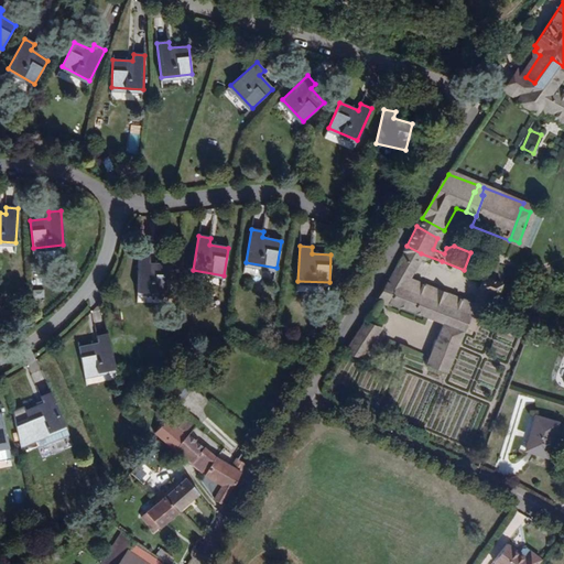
[(442,261),(421,253),(414,269),(435,277),(442,261)]
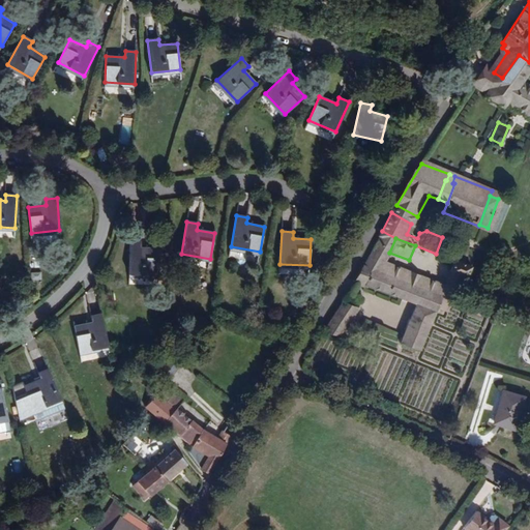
[(130,241),(129,274),(159,274),(159,248),(141,248),(141,242),(130,241)]
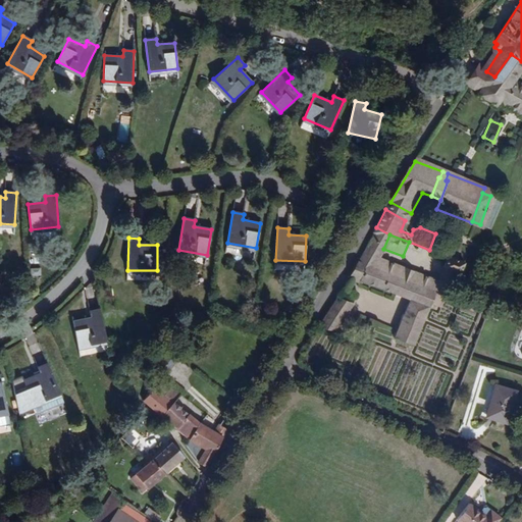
[(403,256),(383,249),(377,261),(398,268),(403,256)]
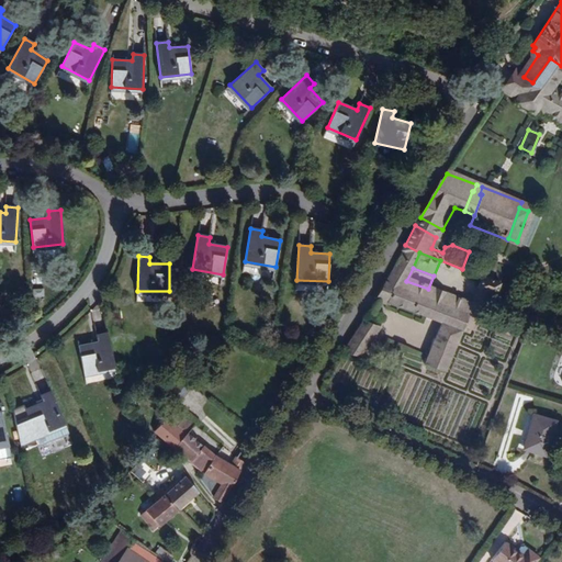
[(469,314),(386,280),(375,298),(440,322),(424,361),(423,362),(428,364),(420,381),(439,388),(446,371),(461,332),(469,314)]
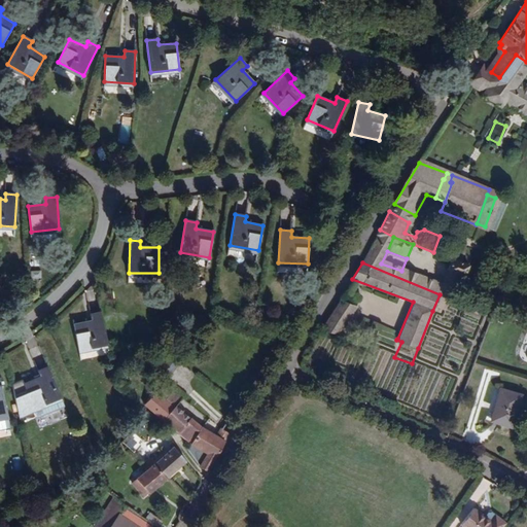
[(479,270),(473,268),(467,282),(484,288),(489,273),(479,270)]
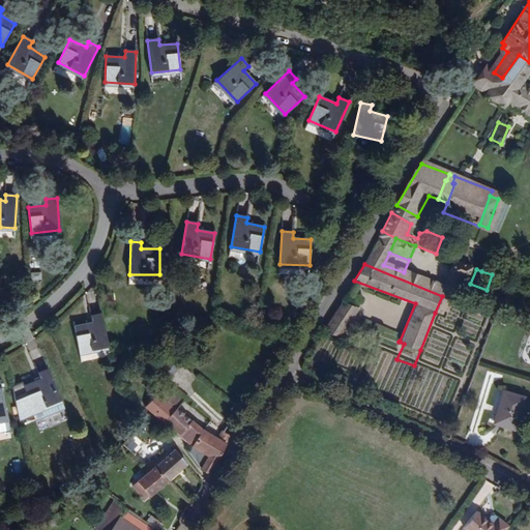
[(487,290),(470,284),(465,297),(480,303),(487,290)]
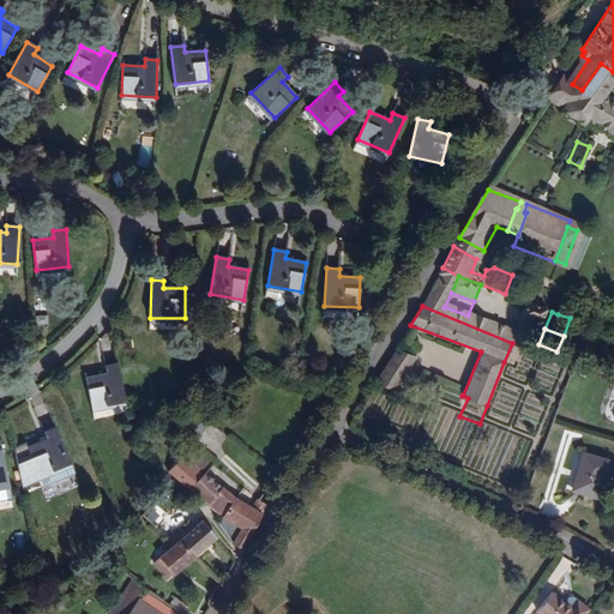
[(513,342),(512,343),(504,362),(515,367),(523,345),(513,342)]
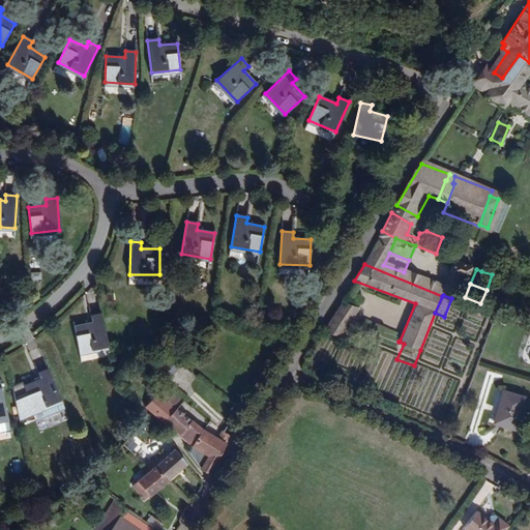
[(360,308),(343,301),(323,330),(341,337),(360,308)]
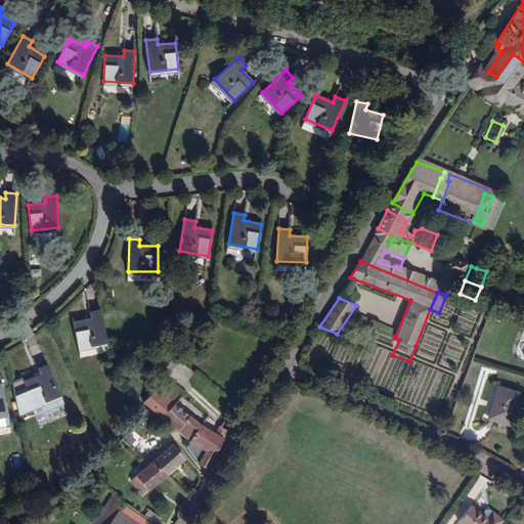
[(73,322),(78,347),(106,342),(100,311),(89,313),(90,319),(73,322)]
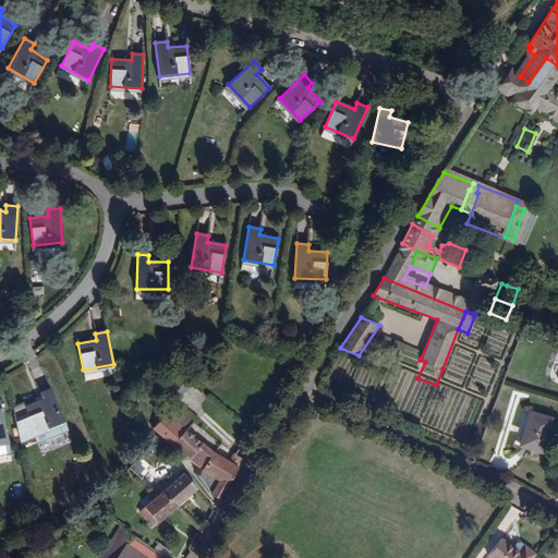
[(36,436),(65,424),(51,388),(40,392),(41,398),(36,400),(37,401),(25,405),(23,401),(13,405),(21,443),(36,436)]
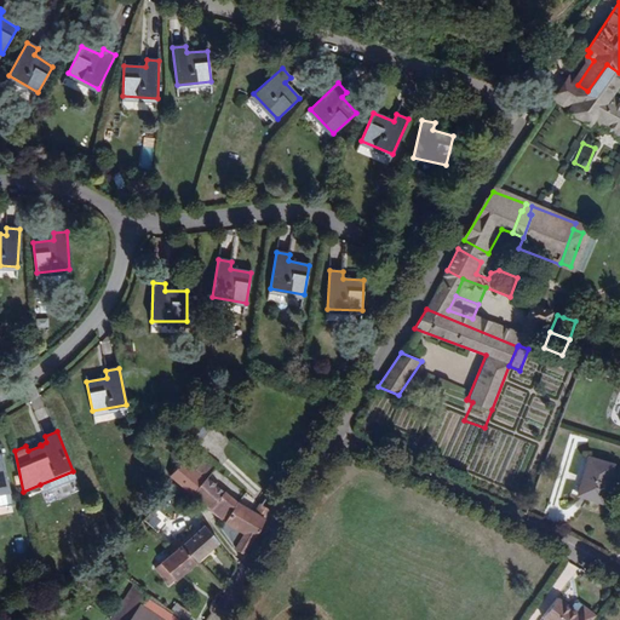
[(589,457),(577,494),(601,501),(613,464),(589,457)]
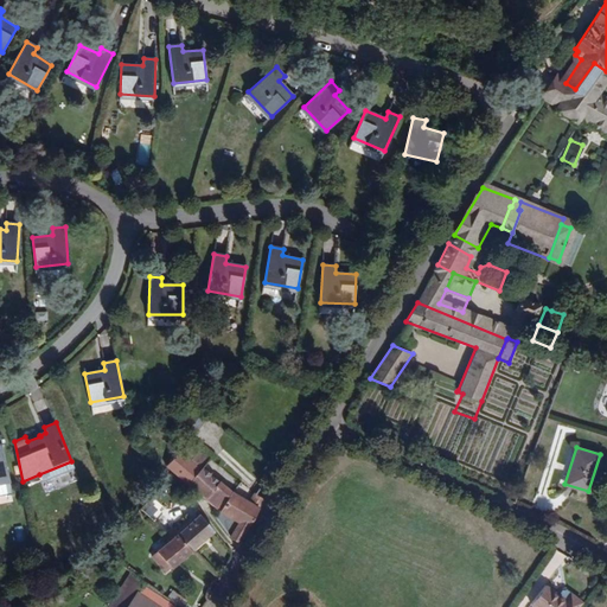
[(189,485),(204,466),(193,457),(191,460),(178,451),(166,467),(189,485)]
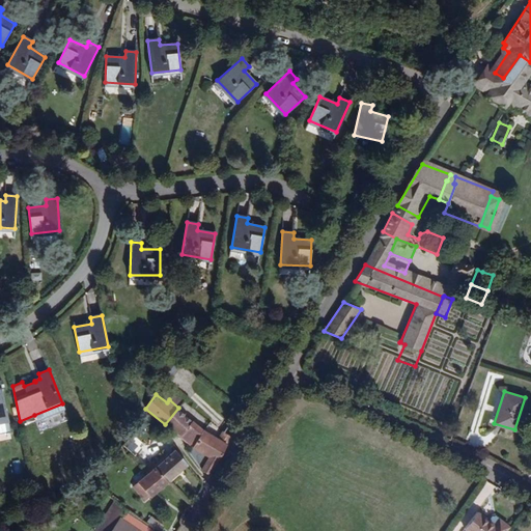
[(64,410),(62,403),(34,415),(36,421),(64,410)]
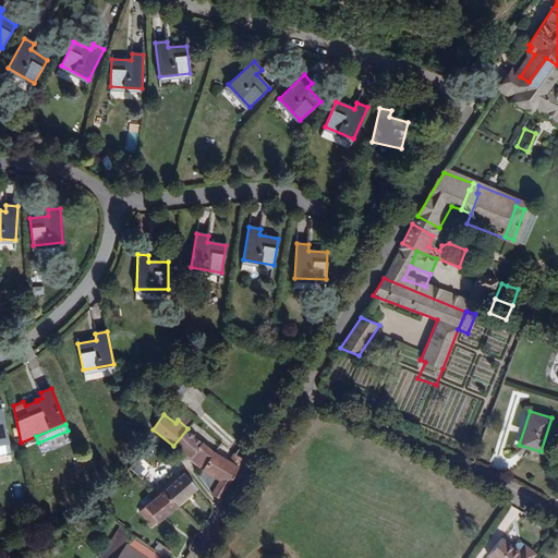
[(213,447),(187,428),(173,446),(202,469),(209,455),(213,447)]
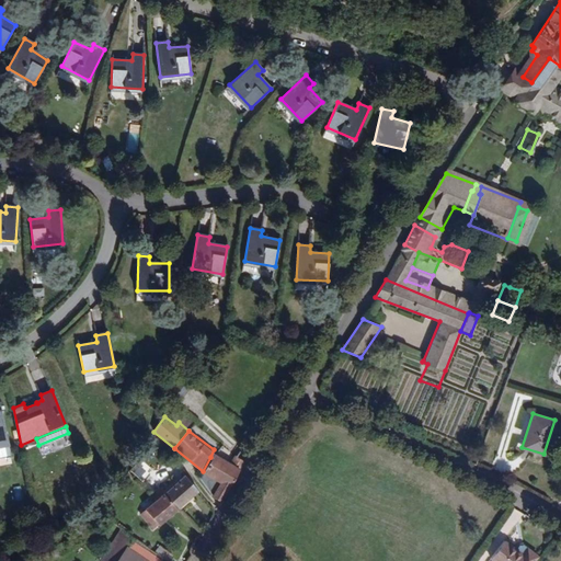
[(230,462),(214,449),(210,457),(203,471),(219,484),(213,496),(220,502),(239,469),(244,461),(237,456),(231,464),(230,462)]
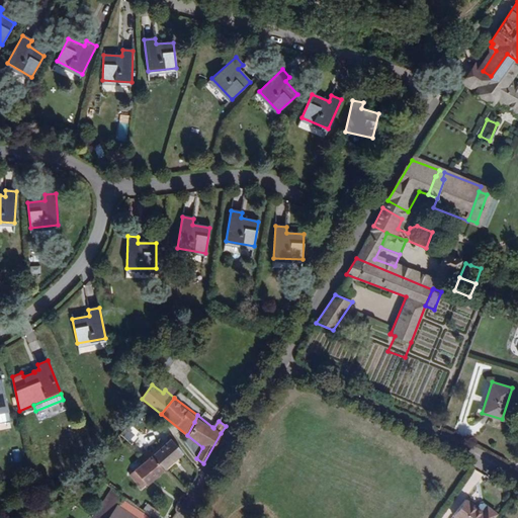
[(130,423),(120,434),(119,435),(132,444),(141,434),(130,423)]
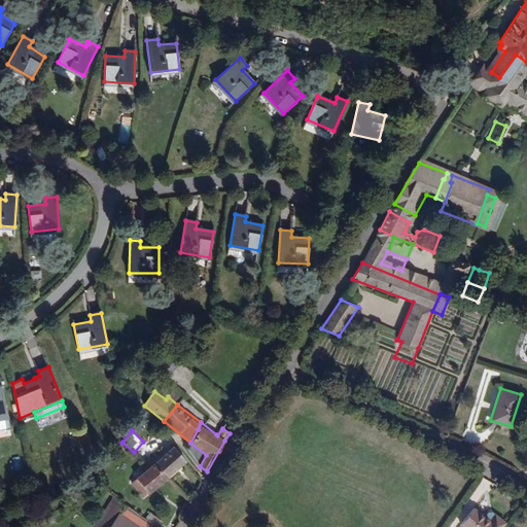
[(185,461),(173,447),(155,462),(167,478),(185,461)]
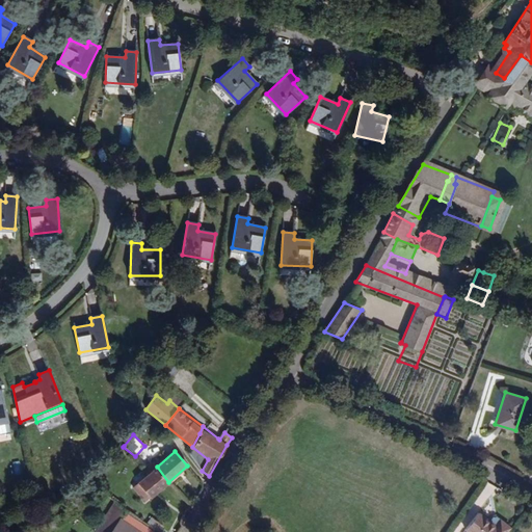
[(153,461),(147,466),(144,469),(149,474),(138,483),(150,498),(168,482),(157,467),(153,461)]
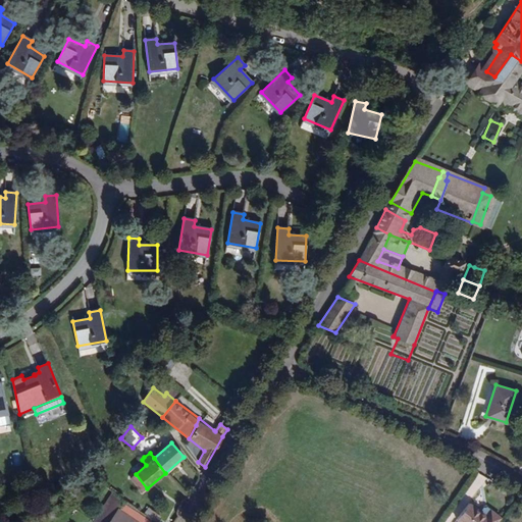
[(136,521),(118,510),(123,502),(112,493),(93,521),(102,521),(103,521),(110,521),(112,520),(115,521),(136,521)]
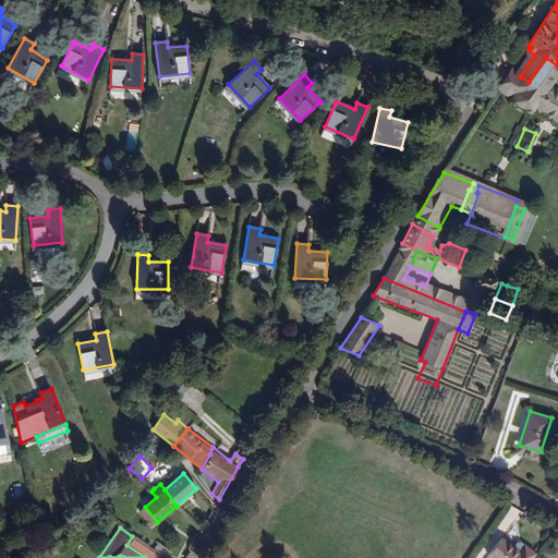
[(492,557),(530,557),(534,553),(523,545),(519,552),(501,537),(488,555),(492,557)]
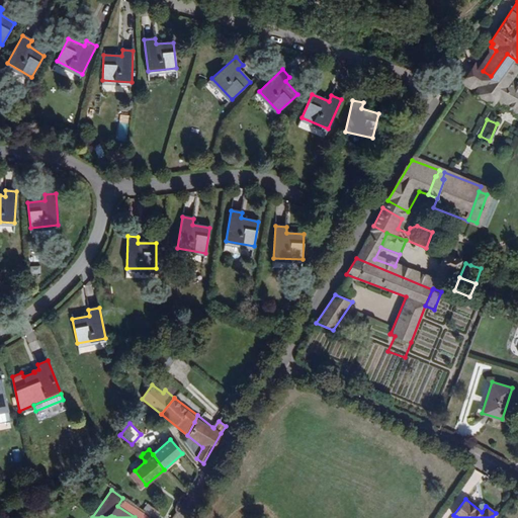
[(147,504),(142,510),(152,517),(154,517),(159,513),(147,504)]
